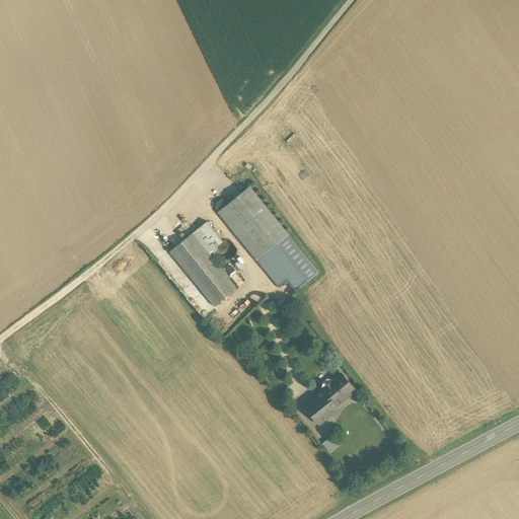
[(288,235),(249,187),(217,213),(255,261),(288,235)]
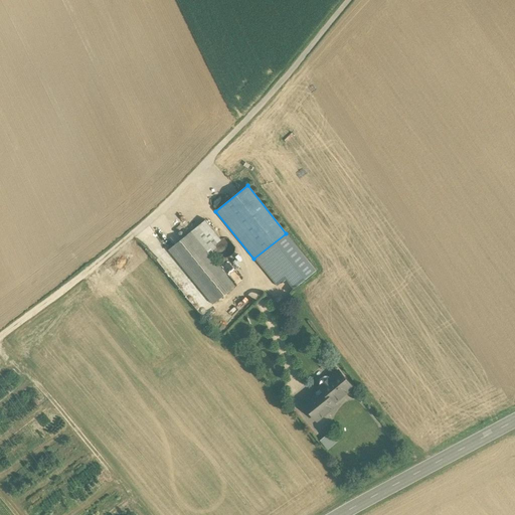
[(205,219),(194,229),(200,237),(197,240),(212,259),(219,252),(214,245),(221,239),(205,219)]
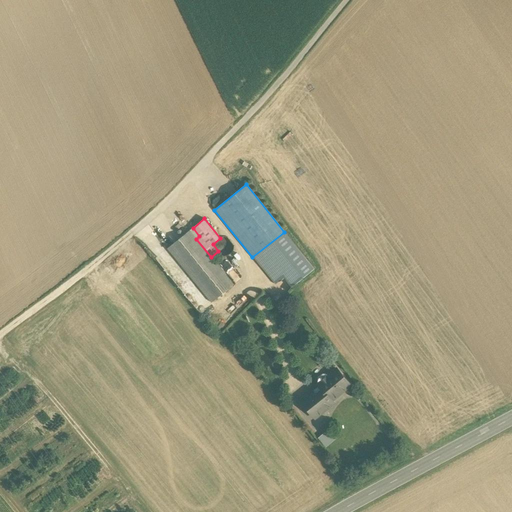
[(211,257),(196,239),(199,236),(193,228),(167,248),(211,303),(233,285),(211,257)]
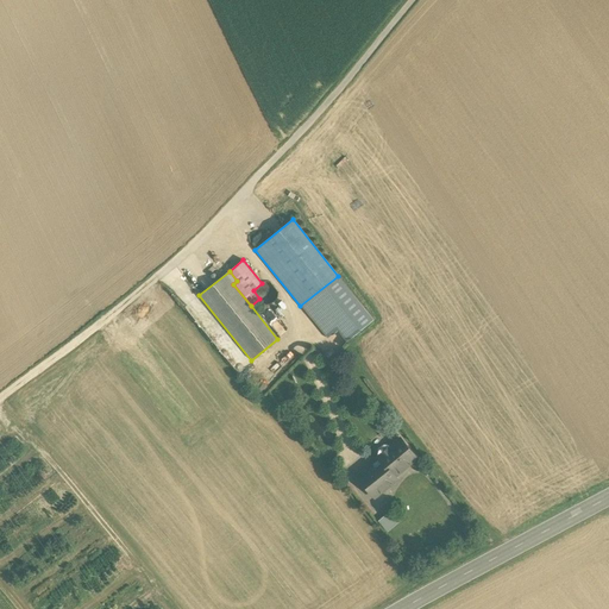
[(338,276),(300,306),(327,339),(338,331),(346,343),(374,320),(338,276)]
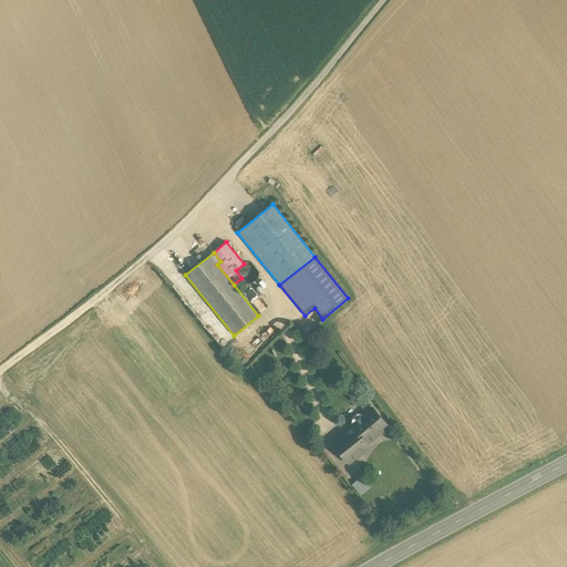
[(362,414),(358,414),(352,419),(352,423),(353,425),(351,426),(358,434),(350,440),(346,434),(333,444),(349,463),(369,446),(367,444),(378,435),(378,434),(388,426),(373,409),(363,416),(362,414)]
